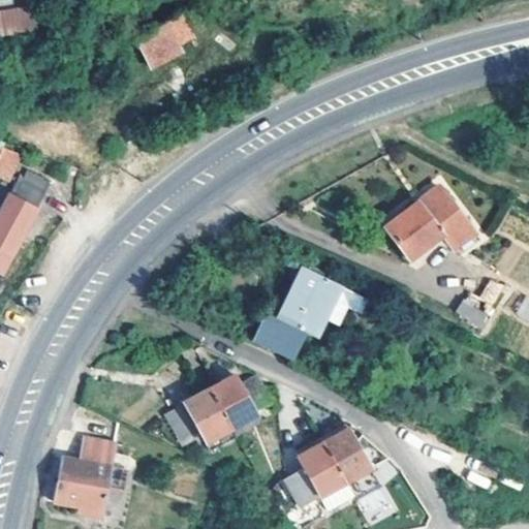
[(0,34),(36,29),(33,5),(0,9),(0,34)]
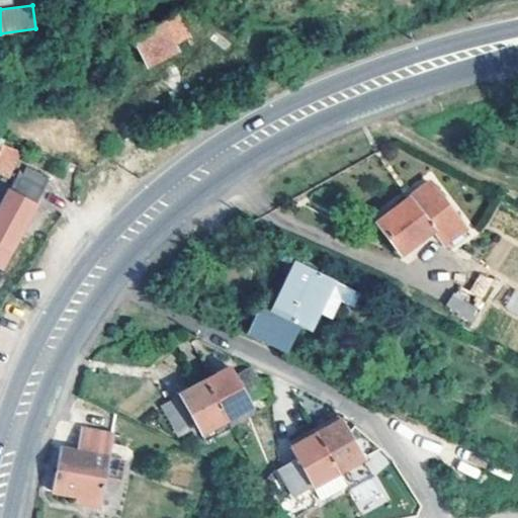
[(189,38),(178,14),(132,36),(148,68),(177,53),(174,47),(189,38)]
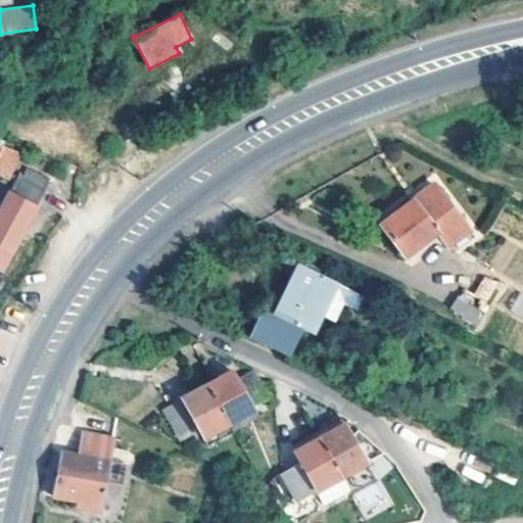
[(16,149),(4,146),(0,157),(0,159),(7,162),(12,163),(16,149)]
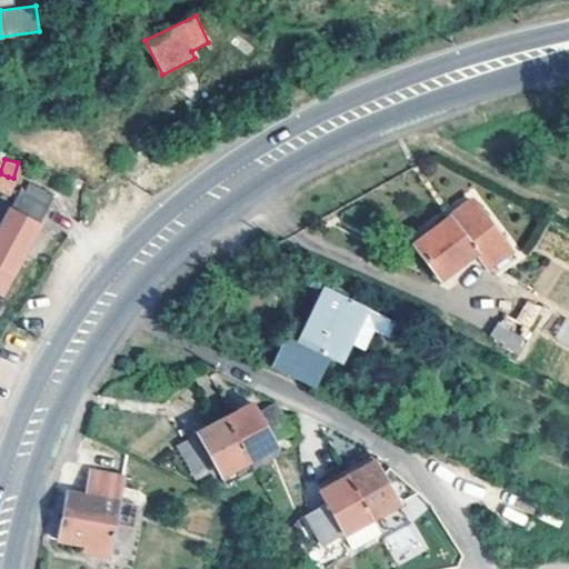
[(0,287),(52,195),(27,181),(19,197),(13,195),(0,220),(0,287)]
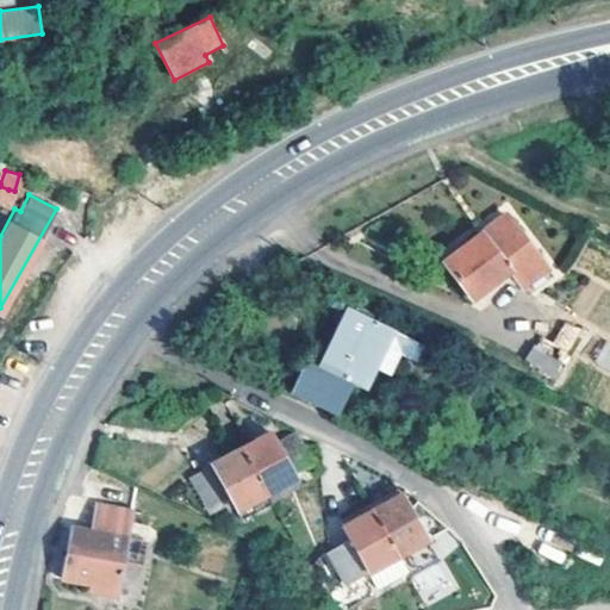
[(473,298),(511,268),(536,249),(508,213),(444,261),(473,298)]
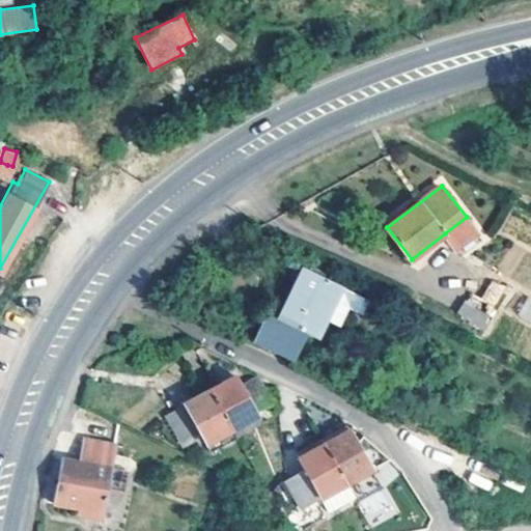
[(467,217),(445,233),(455,247),(477,229),(467,217)]
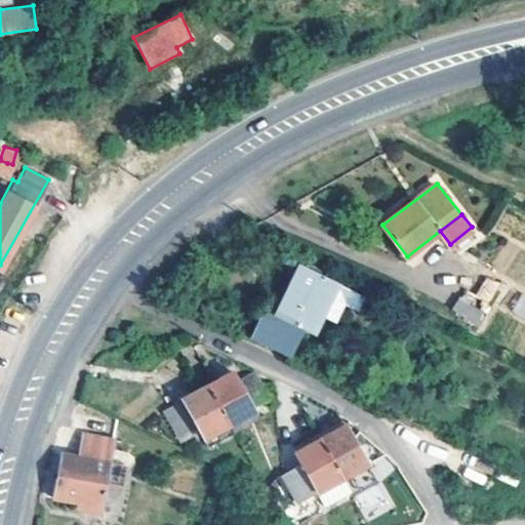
[(335,283),(296,265),(274,312),(266,309),(251,338),(286,356),(301,328),(312,331),(335,283)]
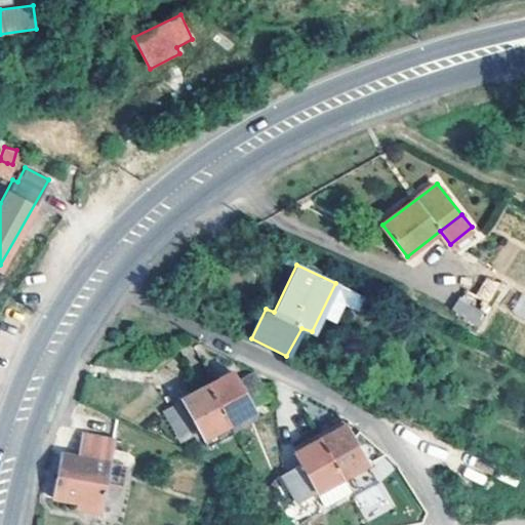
[(475,297),(491,305),(500,284),(484,276),(475,297)]
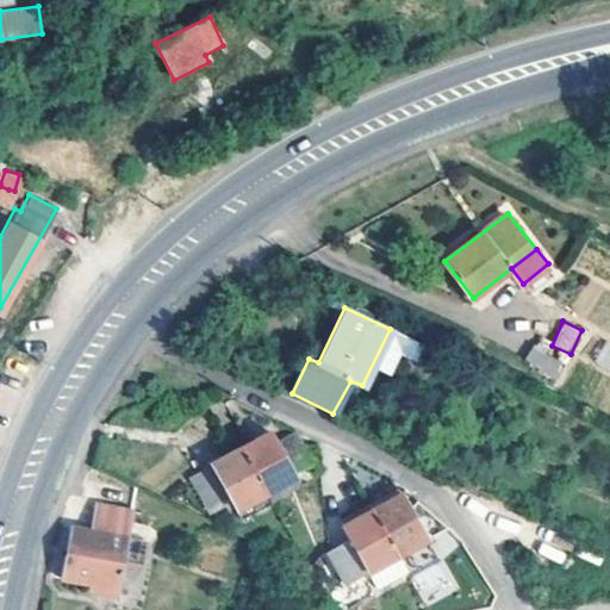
[(540,341),(531,356),(558,374),(568,358),(540,341)]
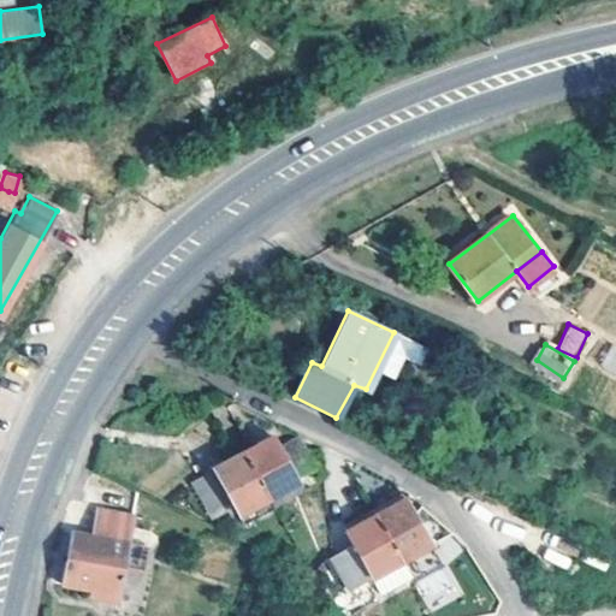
[(270,437),(240,452),(266,497),(294,483),(295,483),(292,478),(312,467),(296,437),(292,436),(274,445),(270,437)]
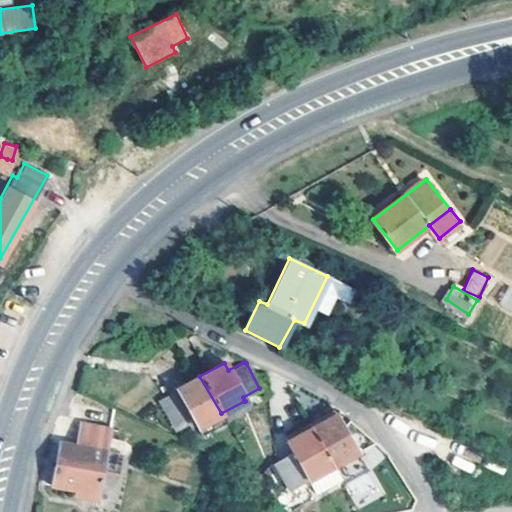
[(221,413),(199,376),(174,389),(175,392),(161,400),(176,429),(191,421),(195,427),(221,413)]
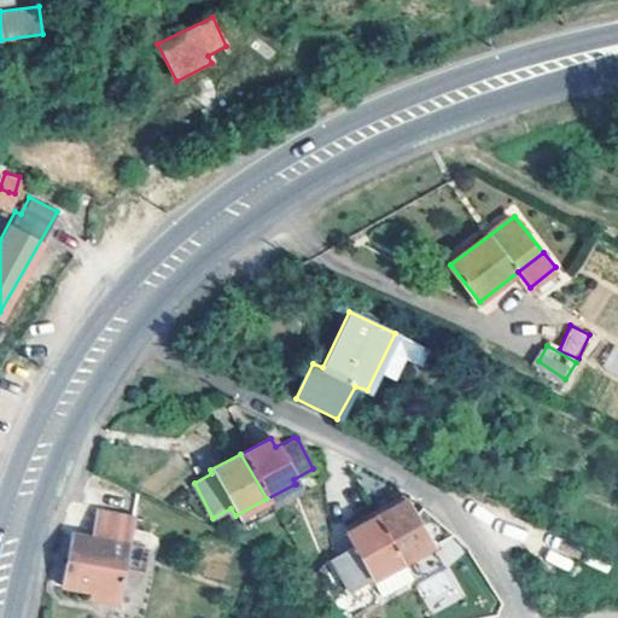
[(298,493),(295,484),(267,499),(272,508),(298,493)]
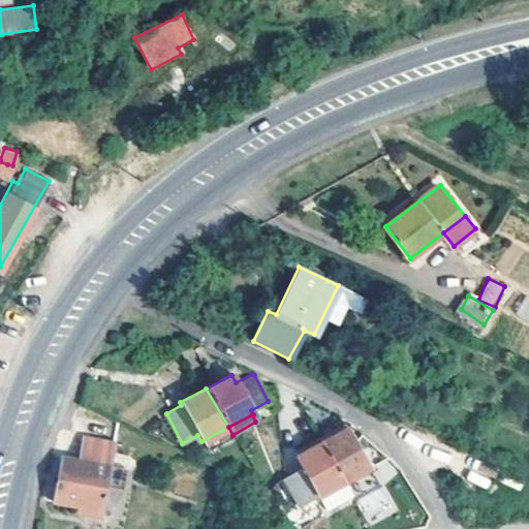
[(347,429),(321,442),(340,477),(359,509),(383,496),(347,429)]
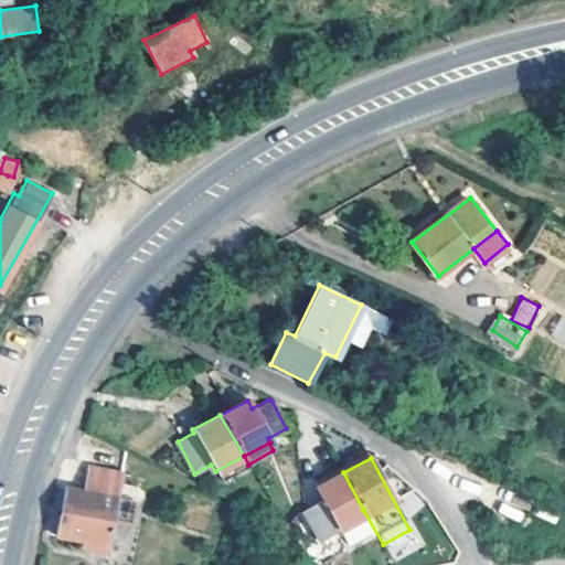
[(363,510),(343,472),(340,466),(313,480),(321,498),(301,509),(324,555),(348,543),(355,560),(383,544),(363,510)]
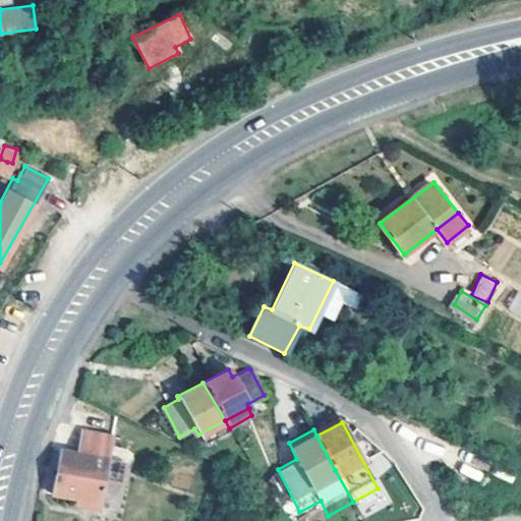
[(98,508),(106,459),(104,458),(107,443),(78,438),(74,453),(58,451),(51,493),(74,498),(73,504),(98,508)]
